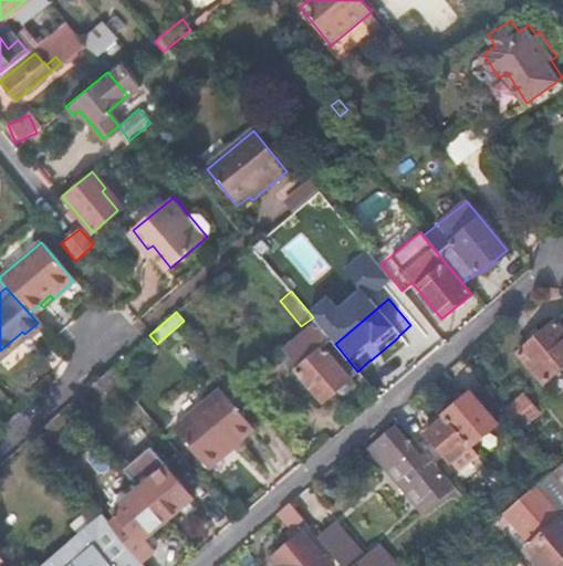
[(322,347),(331,338),(316,322),(284,349),(299,365),(295,368),(322,401),(348,379),(322,347)]
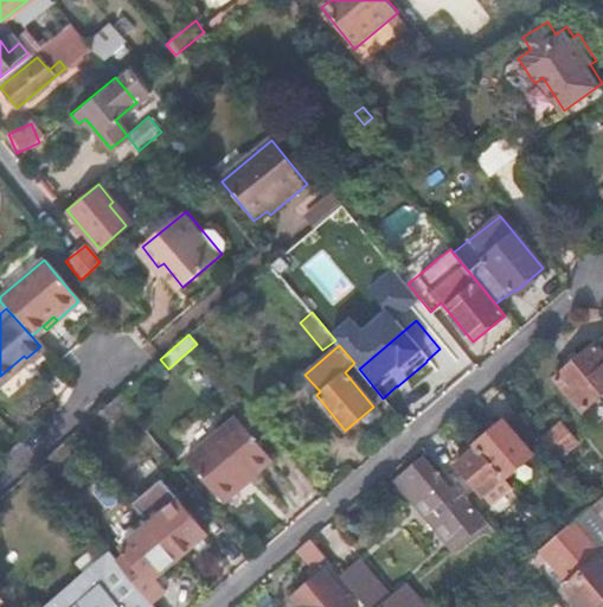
[(551,379),(578,413),(602,391),(602,359),(591,346),(551,379)]
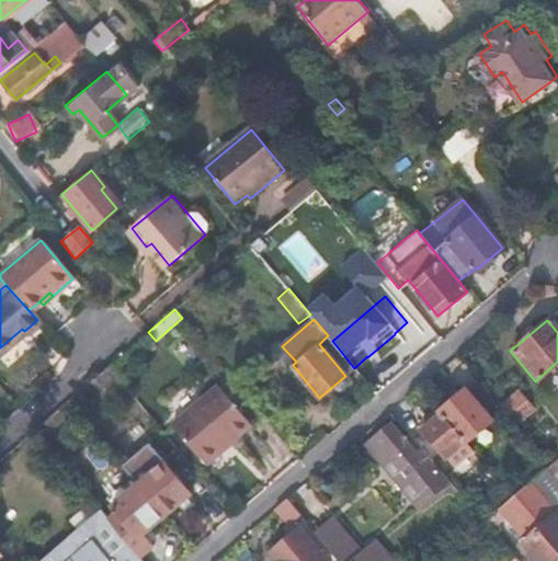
[(545,392),(557,381),(557,362),(535,381),(545,392)]
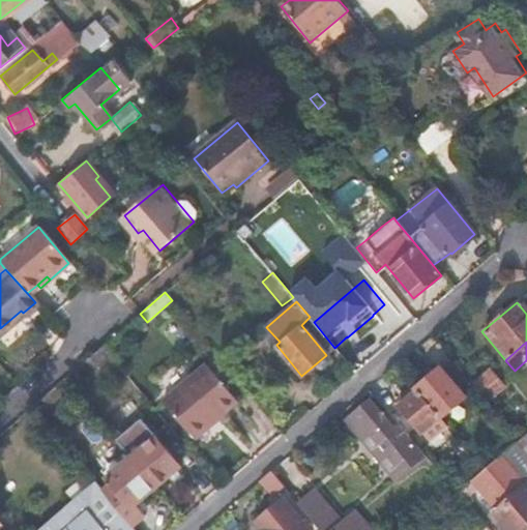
[(464,398),(472,390),(448,361),(440,369),(464,398)]
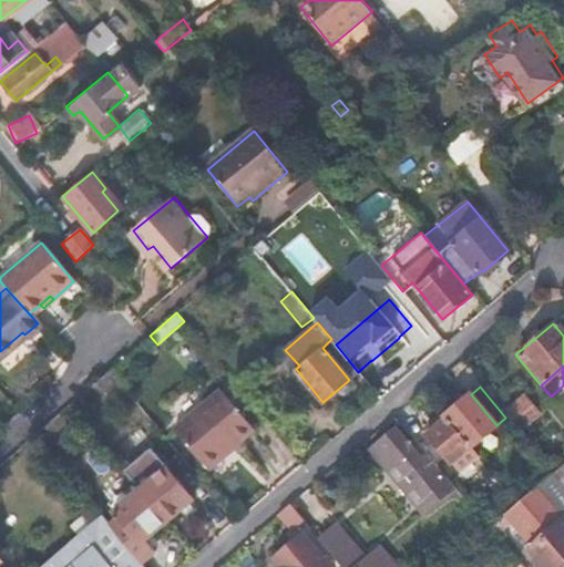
[(237,442),(254,429),(222,388),(174,425),(203,462),(232,437),(237,442)]
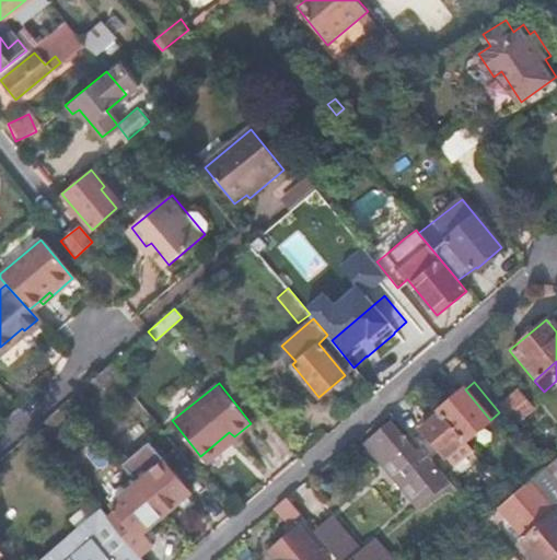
[(437,409),(440,413),(464,442),(490,420),(465,389),(464,388),(437,409)]
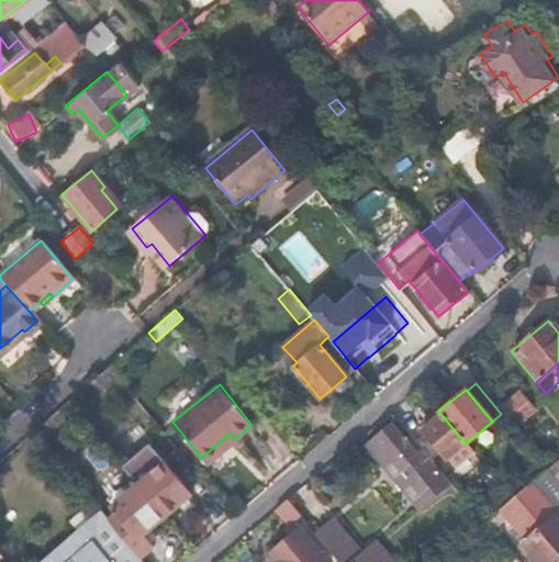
[(68,402),(53,416),(57,423),(69,414),(70,416),(77,412),(68,402)]
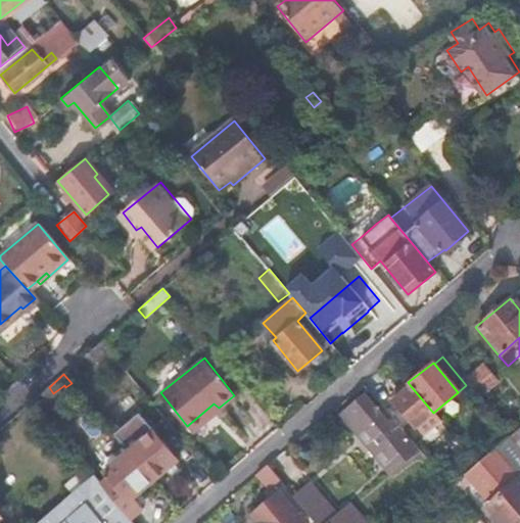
[(416,428),(418,426),(432,414),(433,413),(411,386),(392,400),(416,428)]
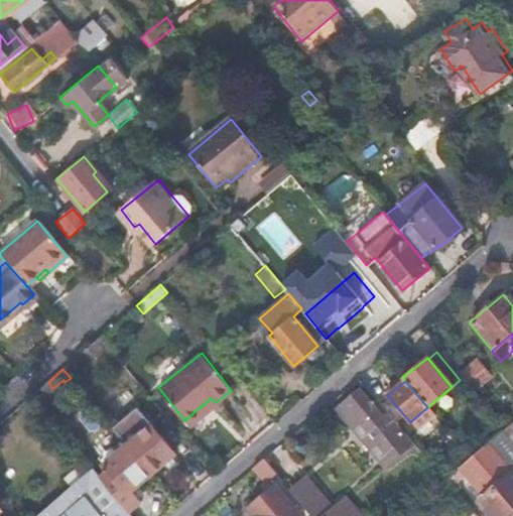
[(360,389),(338,408),(351,423),(350,423),(355,430),(356,429),(363,423),(375,436),(368,443),(385,464),(411,440),(395,421),(380,404),(376,399),(374,401),(372,399),(370,401),(360,389)]
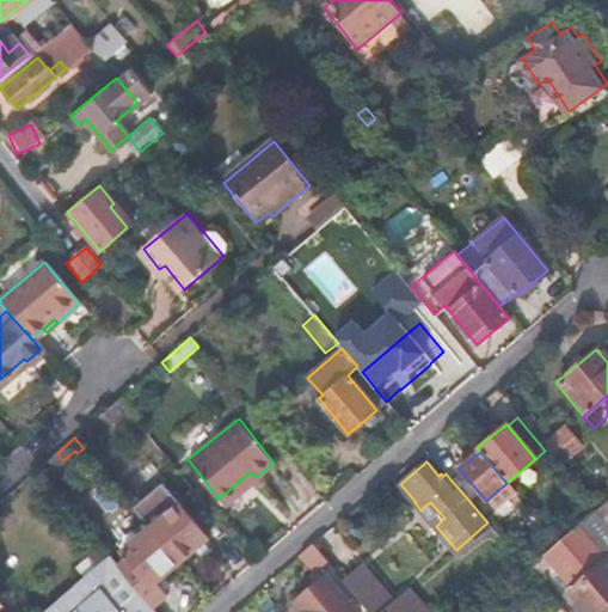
[(513,495),(505,484),(489,499),(496,508),(513,495)]
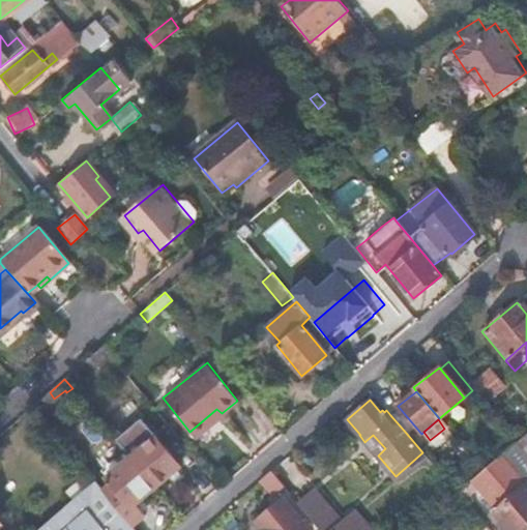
[(501,455),(516,443),(498,422),(487,433),(495,443),(492,445),(501,455)]
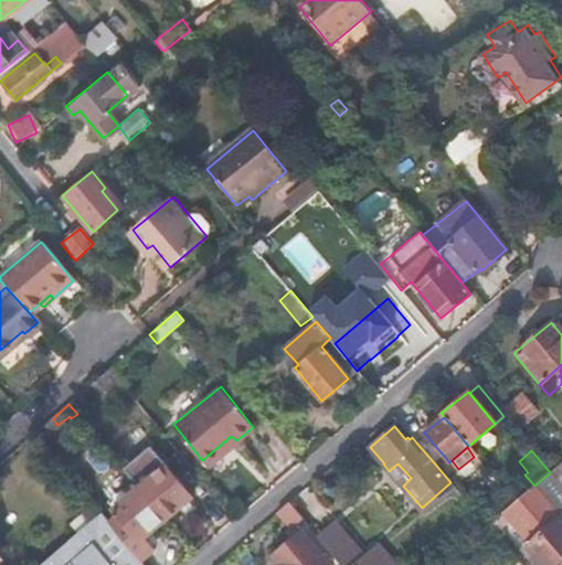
[(390,470),(403,486),(411,478),(398,464),(390,470)]
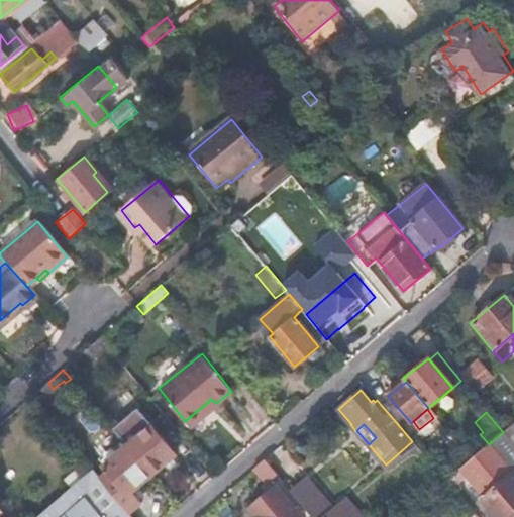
[(128,446),(152,476),(176,455),(151,426),(128,446)]
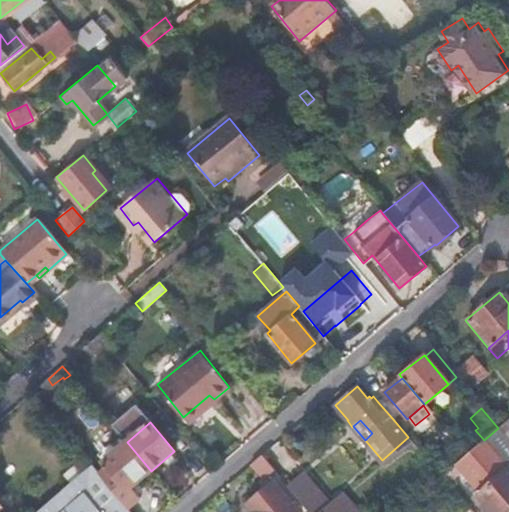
[(508,511),(508,470),(508,469),(508,468),(508,441),(498,428),(484,440),(467,454),(455,464),(480,493),(474,499),(484,511),(508,511)]
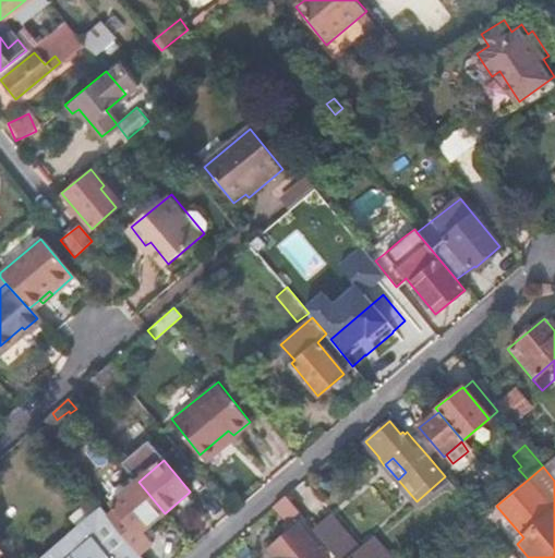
[(139,482),(130,473),(106,493),(115,502),(139,482)]
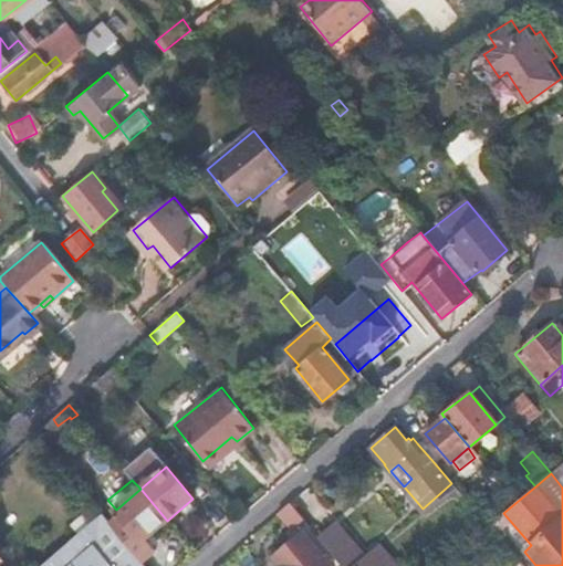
[(142,543),(167,521),(141,489),(116,510),(115,511),(142,543)]
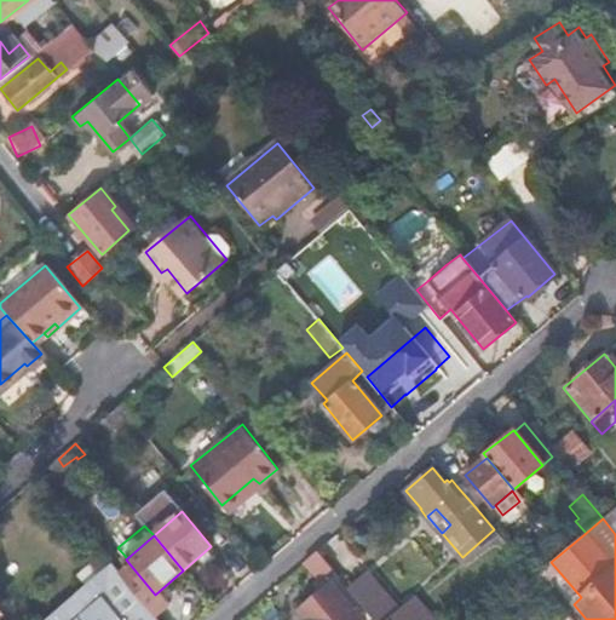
[(315,552),(305,561),(316,574),(326,566),(315,552)]
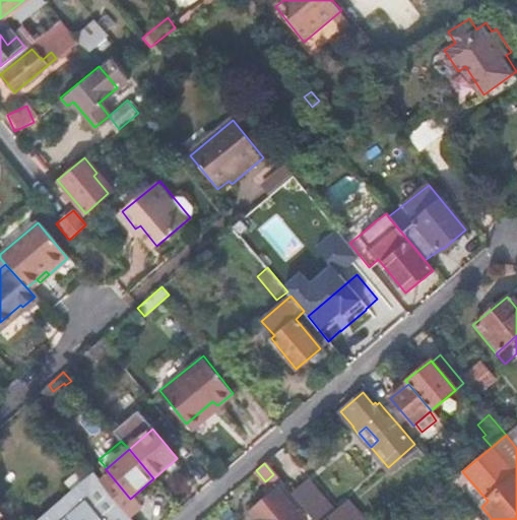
[(70,491),(88,475),(81,468),(64,482),(70,491)]
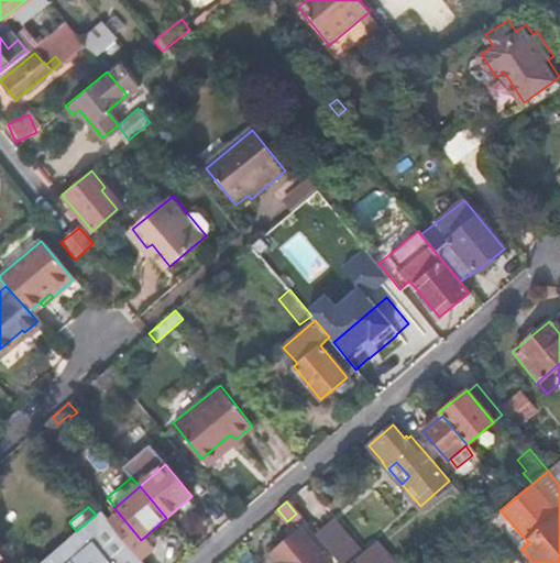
[(142,562),(99,511),(96,515),(76,531),(39,562),(63,562),(69,558),(74,562),(142,562)]
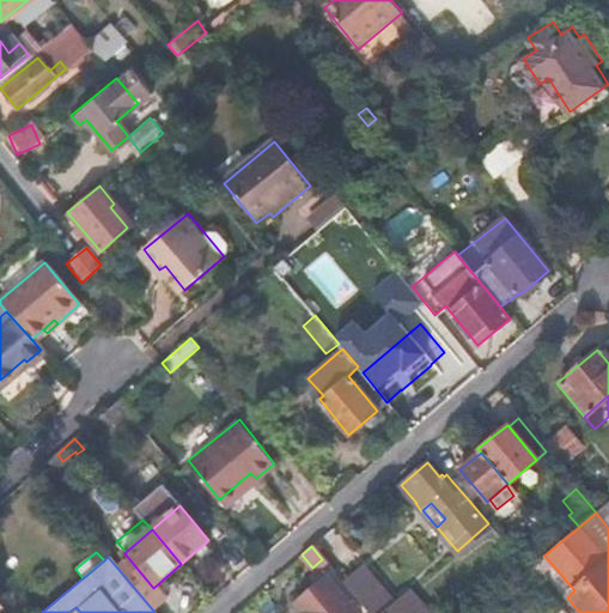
[(363,569),(343,583),(367,612),(383,612),(391,607),(393,606),(363,569)]
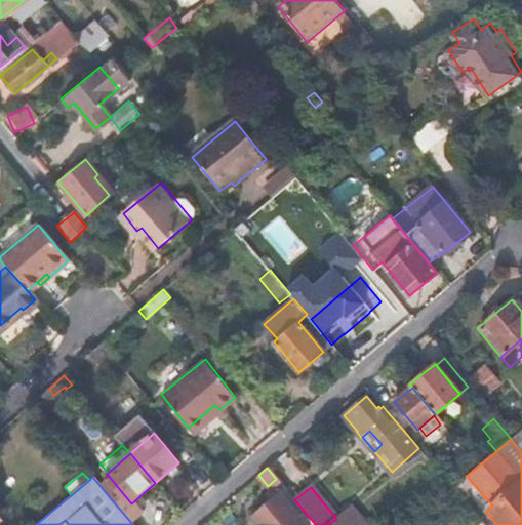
[(303,524),(278,494),(252,516),(240,524),(303,524)]
